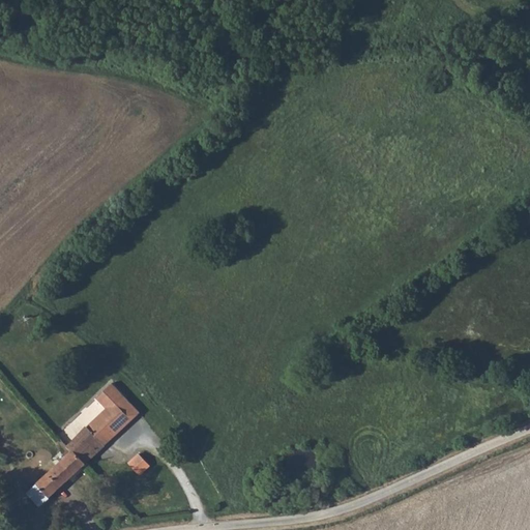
[(71,451),(85,466),(133,421),(116,403),(124,395),(113,383),(97,398),(107,409),(66,446),(71,451)]
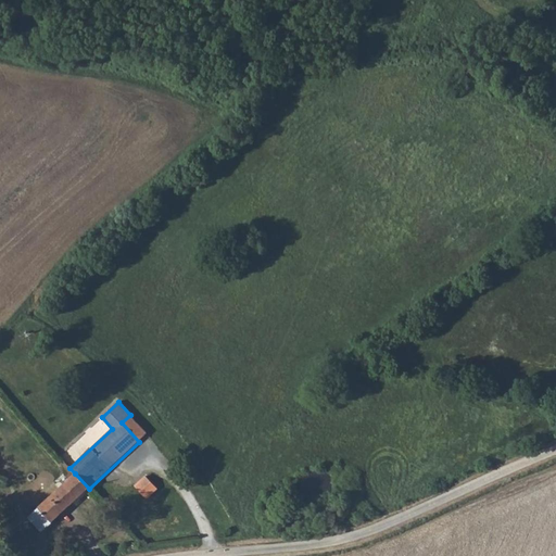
[(122,422),(139,442),(148,434),(130,415),(122,422)]
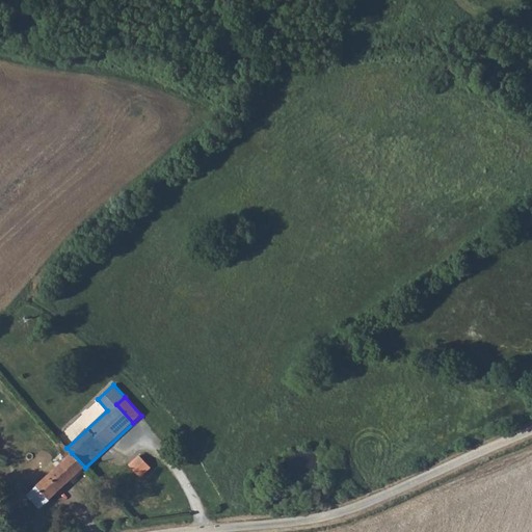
[(51,499),(85,468),(72,453),(38,484),(51,499)]
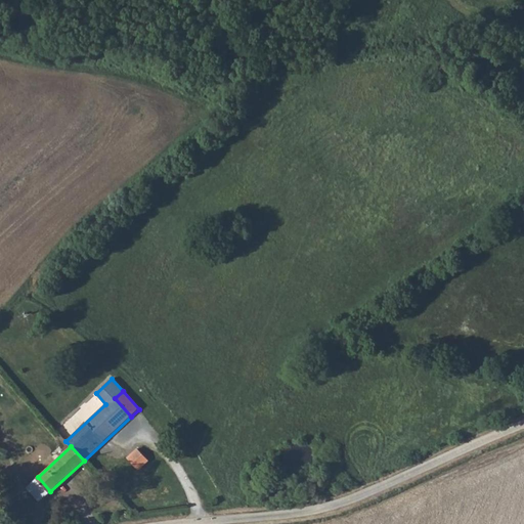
[(147,461),(136,448),(127,457),(138,470),(147,461)]
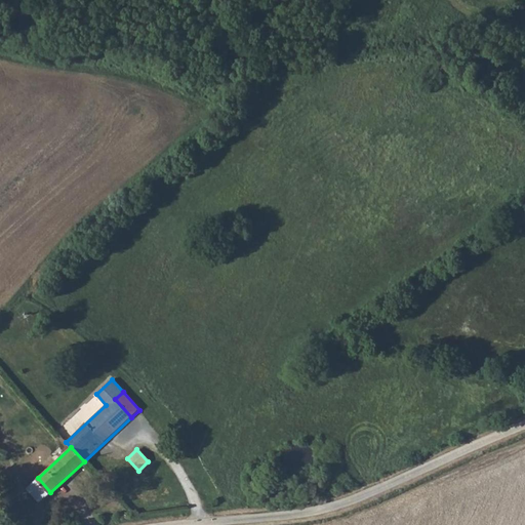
[(28,487),(40,501),(50,492),(38,478),(28,487)]
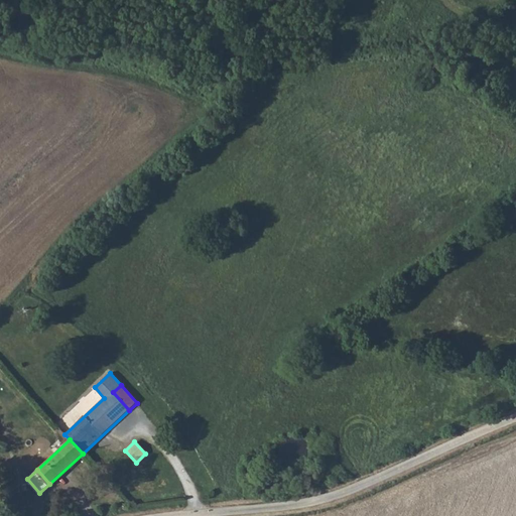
All buildings are outlined.
